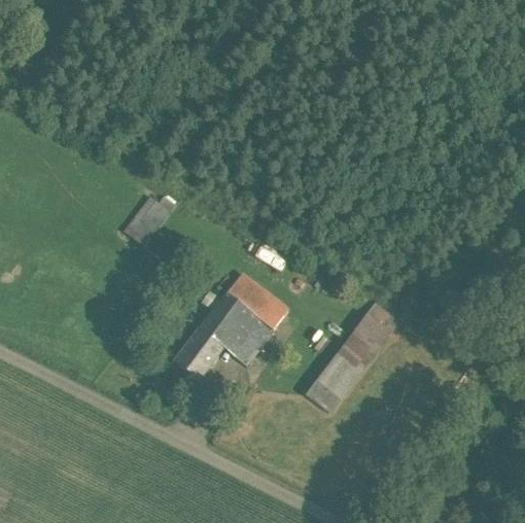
[(126,229),(147,244),(174,208),(151,193),(126,229)]
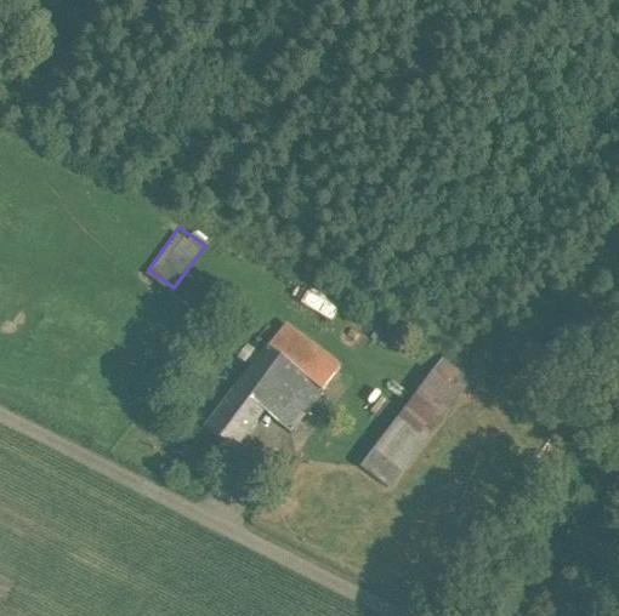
[(203,261),(209,250),(203,246),(177,291),(193,300),(211,267),(203,261)]
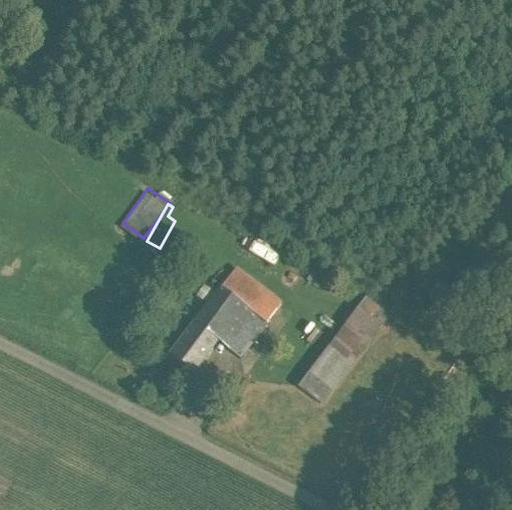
[(257,313),(268,321),(284,301),(237,266),(223,285),(245,302),(252,307),(251,308),(257,313)]
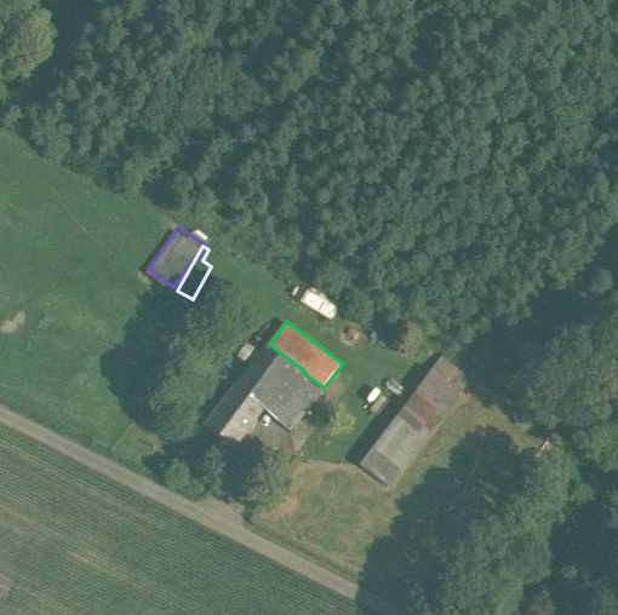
[(235,444),(264,407),(296,365),(269,344),(207,424),(235,444)]
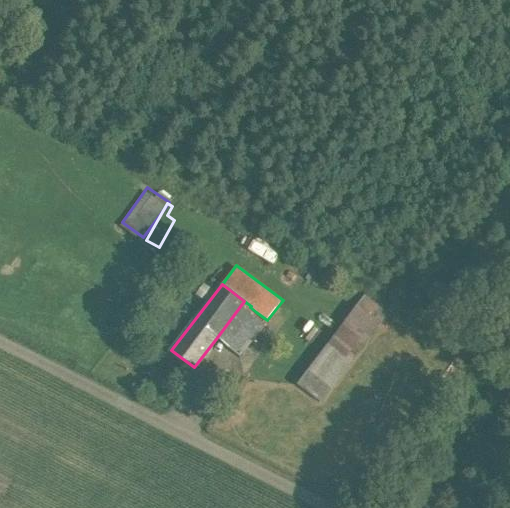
[(241,354),(267,320),(256,312),(231,346),(241,354)]
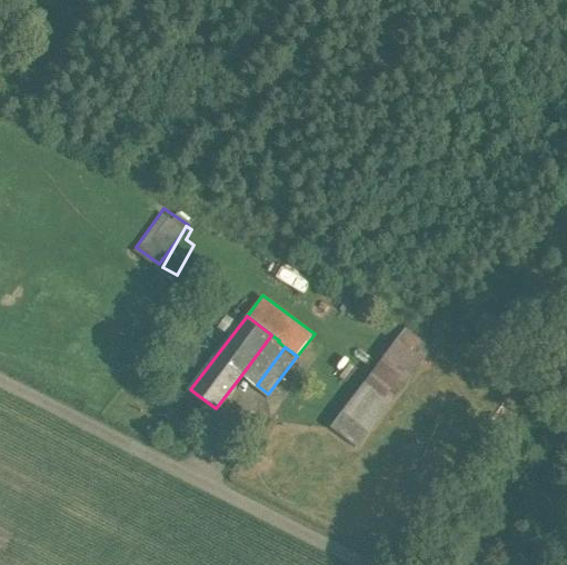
[(357,445),(409,375),(383,356),(331,426),(357,445)]
